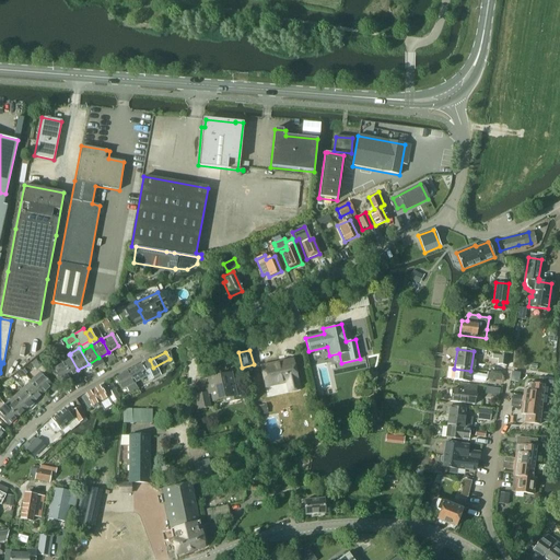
[(492,352),(491,358),(498,359),(498,364),(506,365),(508,354),(508,353),(492,352)]
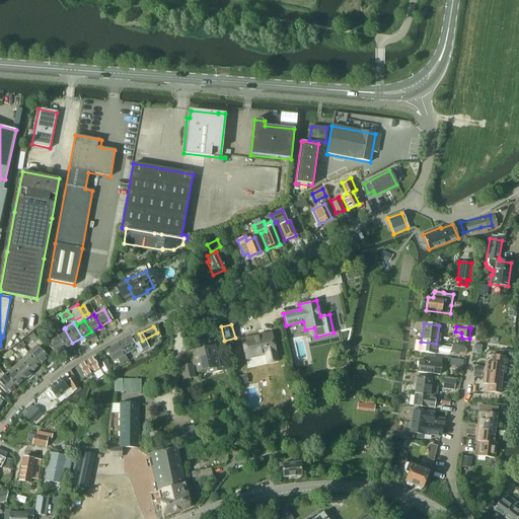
[(56,337),(63,349),(72,343),(64,328),(60,331),(61,334),(56,337)]
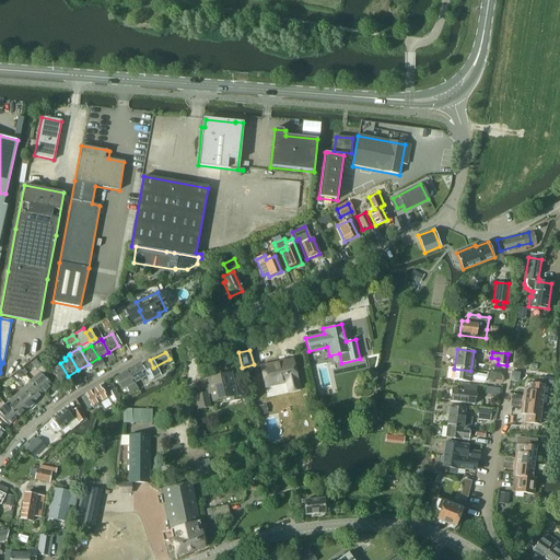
[(30,365),(36,373),(38,371),(39,373),(43,371),(35,360),(30,365)]
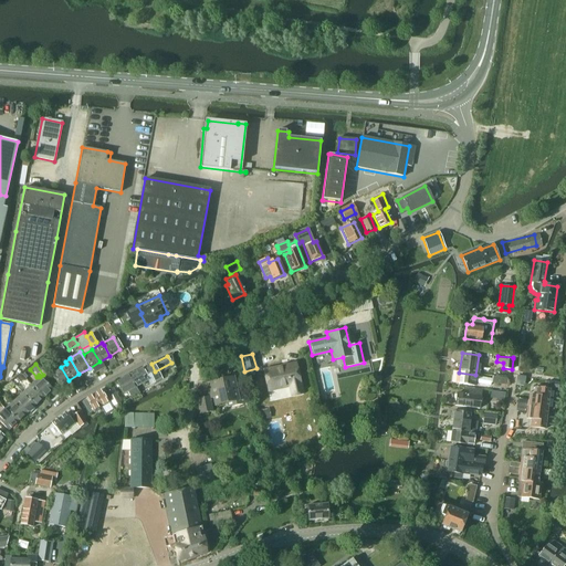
[(128,375),(137,392),(138,392),(135,387),(142,383),(144,385),(146,384),(145,381),(146,380),(149,386),(159,379),(155,371),(152,364),(140,369),(140,368),(128,375)]
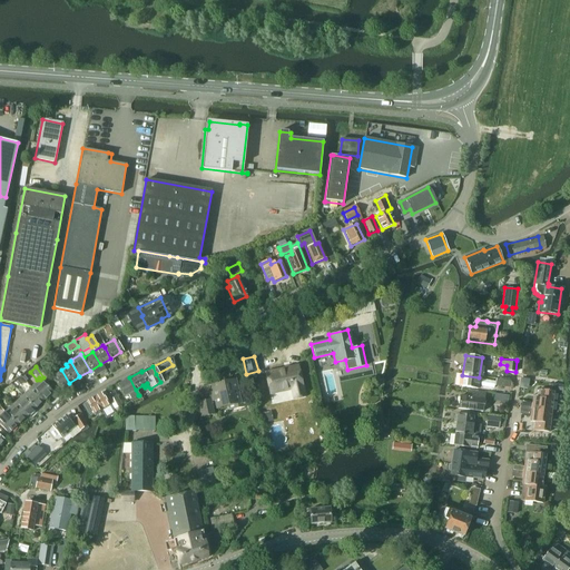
[(293,400),(304,396),(297,366),(265,374),(269,394),(291,389),(293,400)]
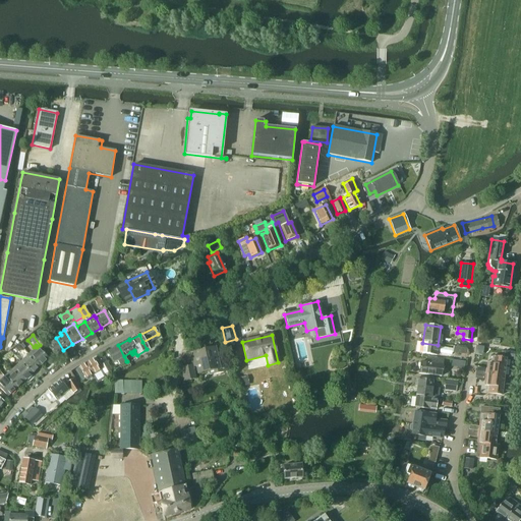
[(54,355),(63,350),(56,338),(47,344),(54,355)]
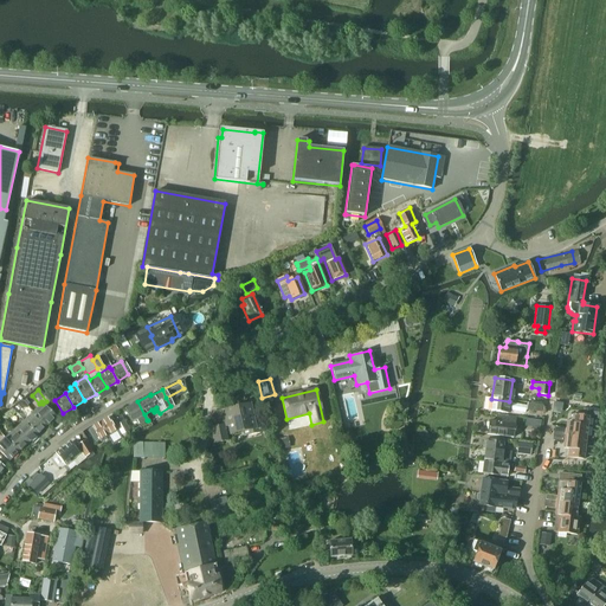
[(491,399),(490,411),(507,413),(509,401),(491,399)]
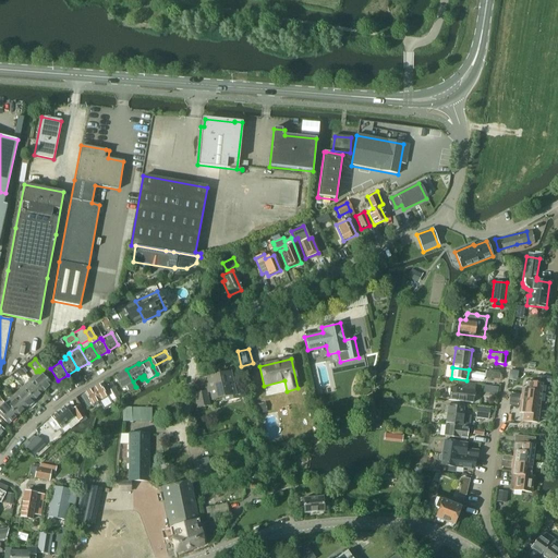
[(15,373),(16,374),(21,377),(25,374),(25,373),(21,368),(15,373)]
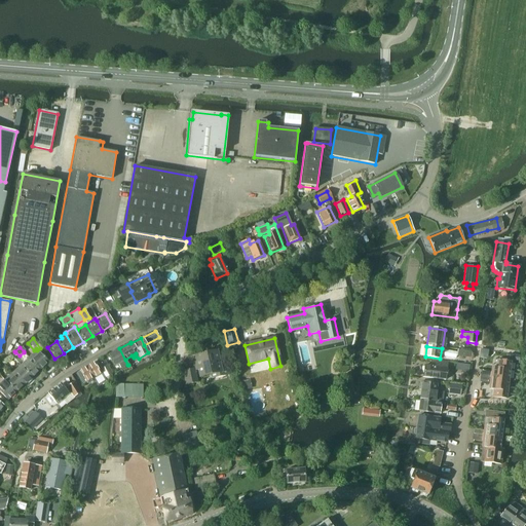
[(112,367),(118,364),(120,369),(127,365),(119,348),(107,355),(112,367)]
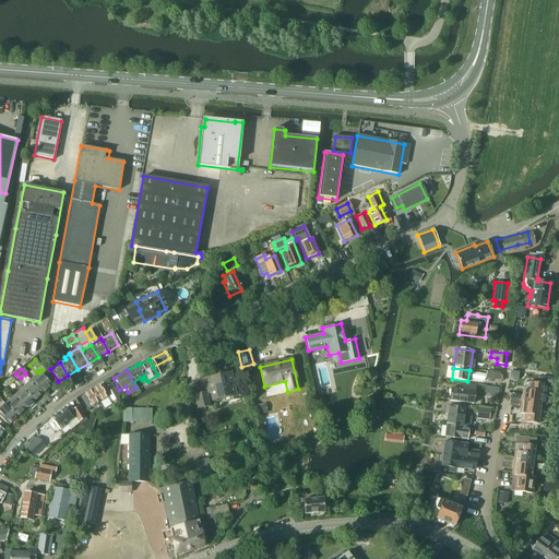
[(30,380),(42,392),(49,384),(37,372),(30,380)]
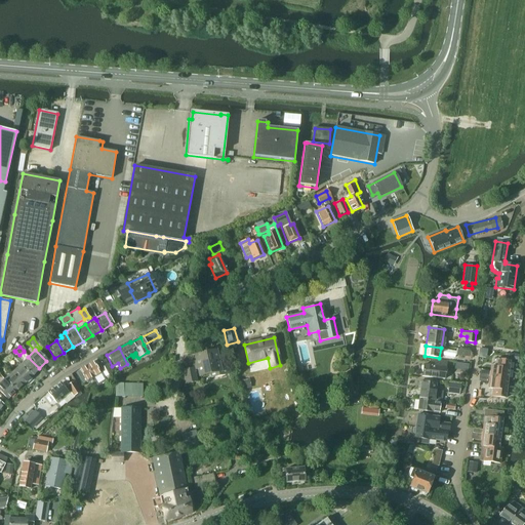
[(194,367),(182,370),(186,385),(197,381),(194,369),(198,368),(200,375),(211,373),(212,378),(227,375),(225,365),(219,365),(216,350),(198,354),(199,356),(196,357),(197,362),(193,363),(194,367)]
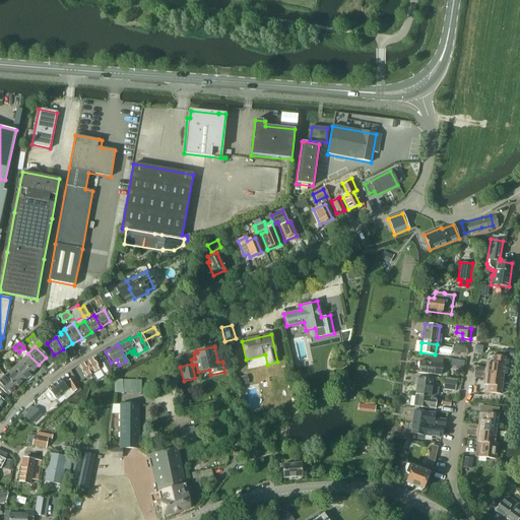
[(19,361),(30,372),(39,365),(27,353),(19,361)]
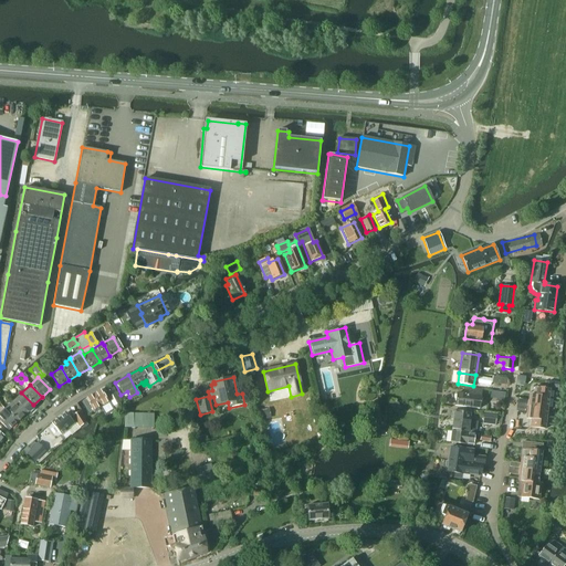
[(530,394),(527,407),(547,410),(549,388),(534,387),(533,395),(530,394)]
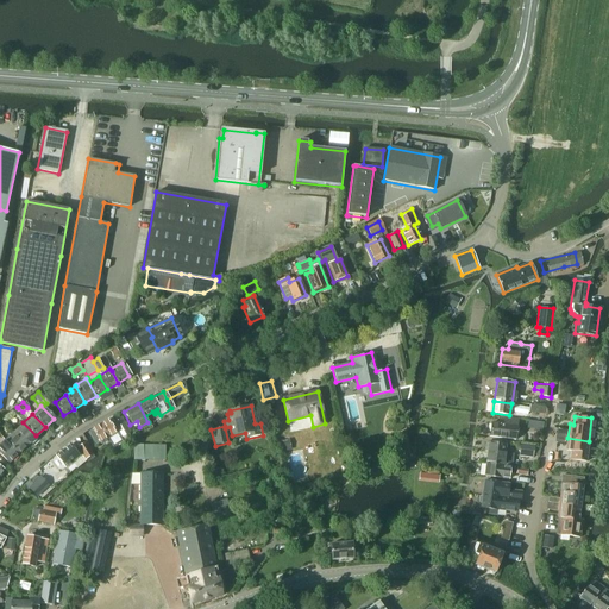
[(120,419),(112,424),(117,432),(120,438),(120,439),(130,433),(121,418),(120,419)]
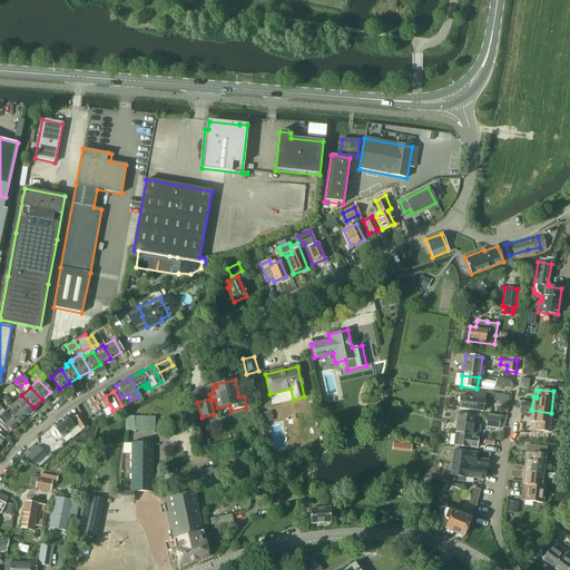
[(460,396),(458,409),(474,411),(482,412),(484,394),(477,393),(467,391),(467,397),(460,396)]
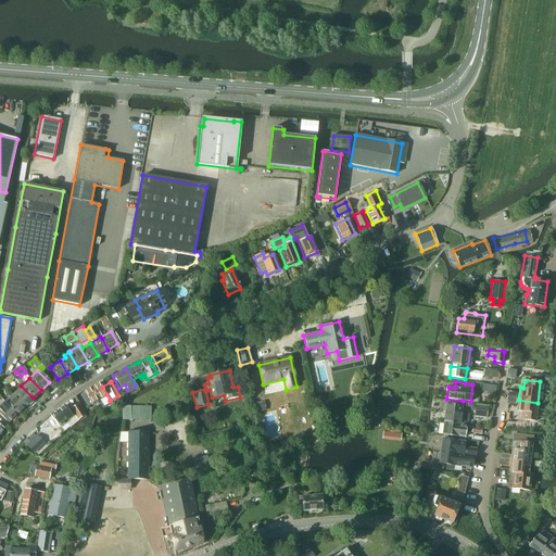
[(83,393),(80,394),(87,406),(89,404),(92,403),(93,405),(97,404),(95,402),(98,400),(103,409),(112,404),(110,401),(110,400),(106,394),(105,395),(99,383),(97,384),(83,393)]
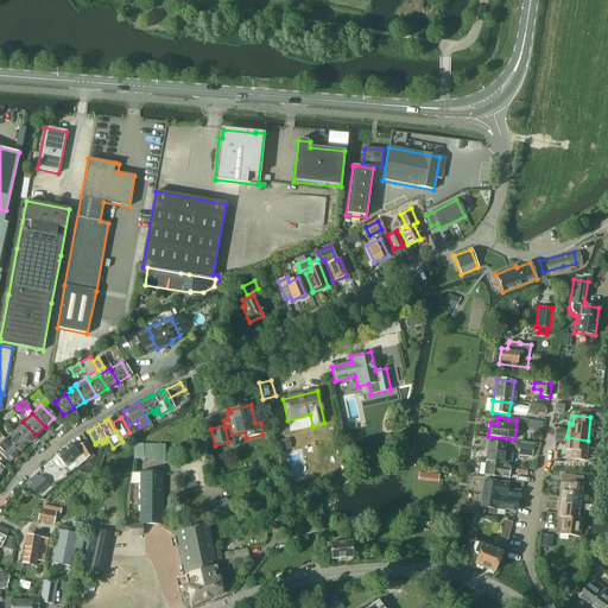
[(537,420),(534,432),(540,434),(542,428),(543,429),(544,423),(537,420)]
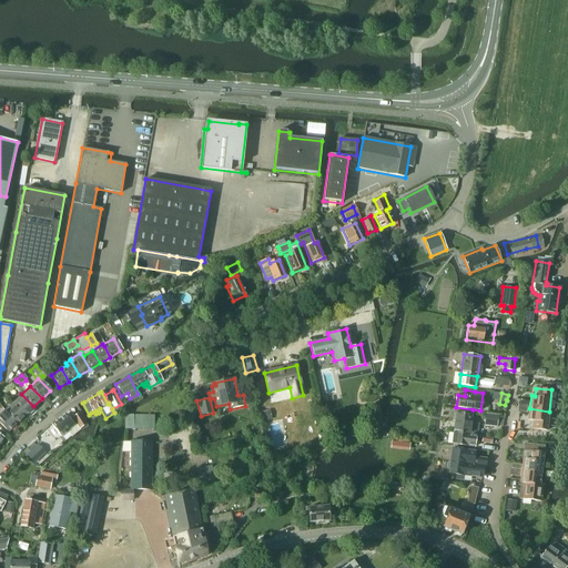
[(12,403),(24,415),(33,406),(21,394),(12,403)]
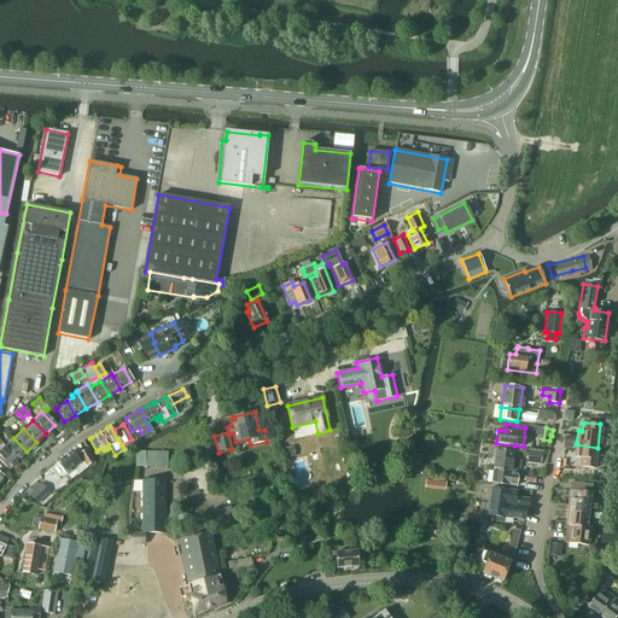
[(438,445),(433,438),(432,439),(431,437),(425,441),(426,443),(426,444),(431,450),(438,445)]
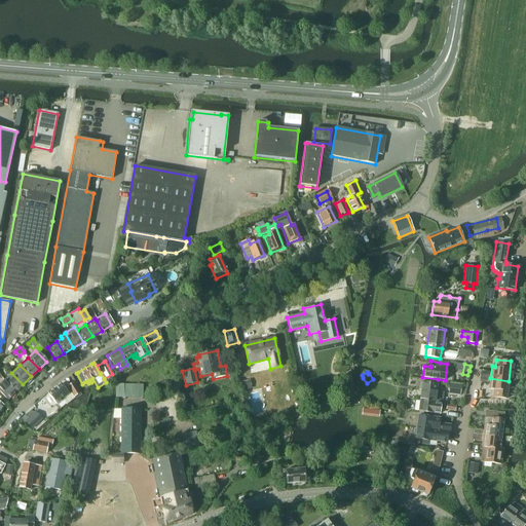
[(3,380),(14,391),(23,384),(11,373),(3,380)]
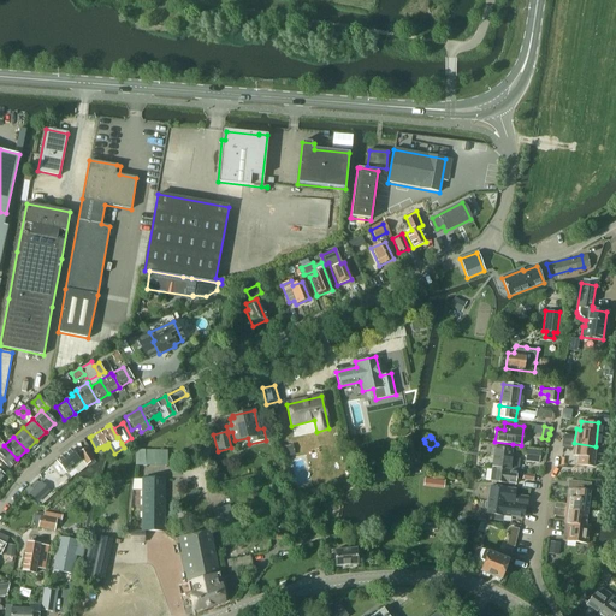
[(574,443),(573,456),(578,456),(576,466),(593,467),(596,446),(574,443)]
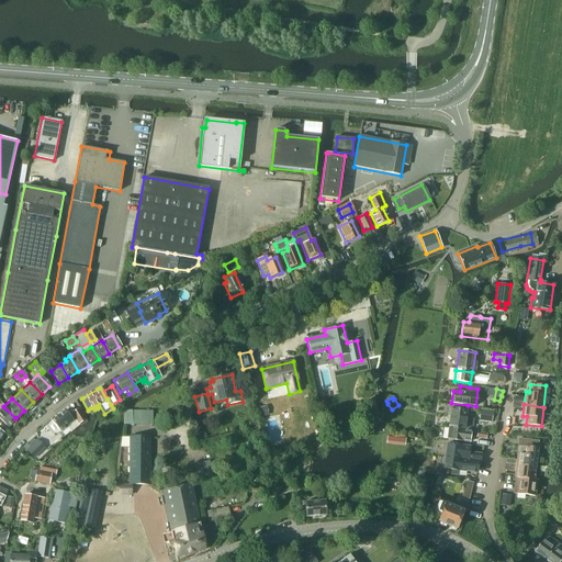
[(0,419),(7,427),(15,418),(3,406),(0,409),(0,419)]
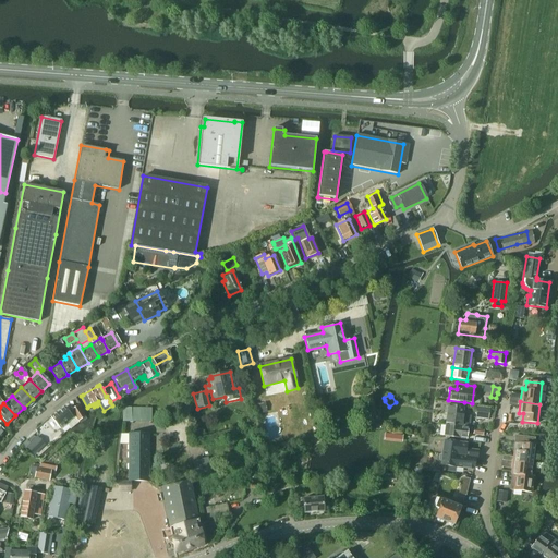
[(445,405),(444,413),(447,413),(445,425),(468,428),(469,416),(463,415),(464,408),(445,405)]
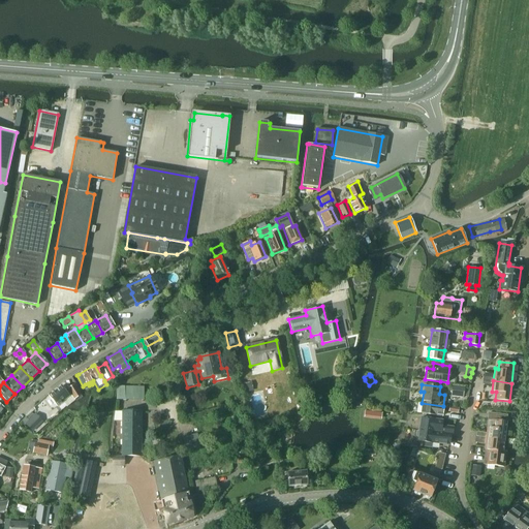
[(72,400),(73,400),(79,396),(72,385),(66,390),(72,400)]
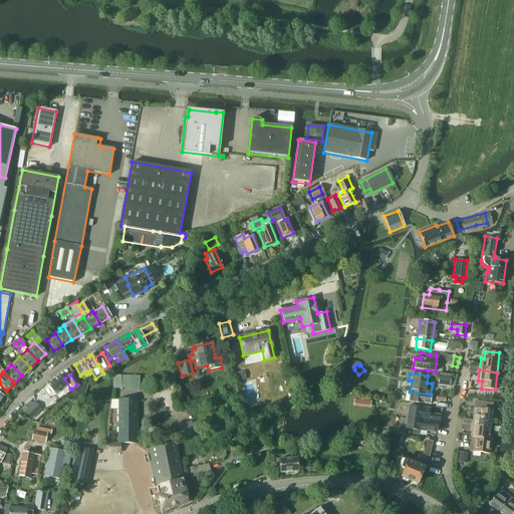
[(439,374),(437,384),(449,387),(450,381),(451,382),(452,376),(451,376),(439,374)]
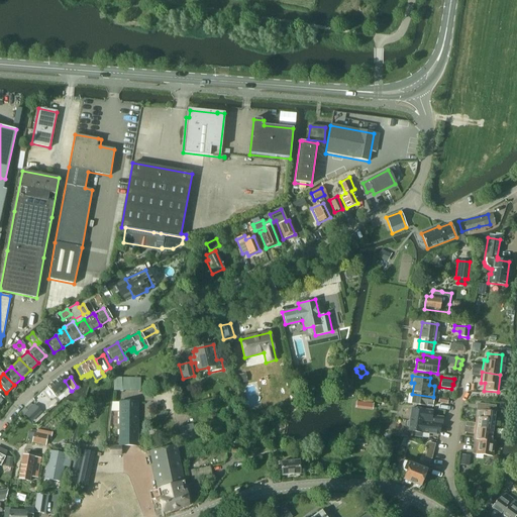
[(138,379),(120,378),(120,391),(138,391),(138,379)]
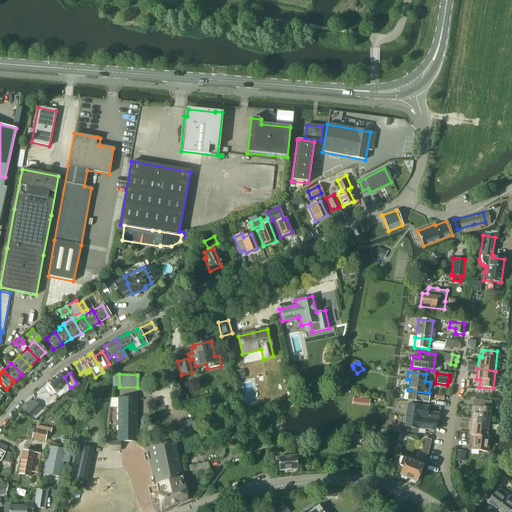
[(53,393),(58,389),(62,394),(70,387),(67,383),(65,384),(57,375),(46,384),(53,393)]
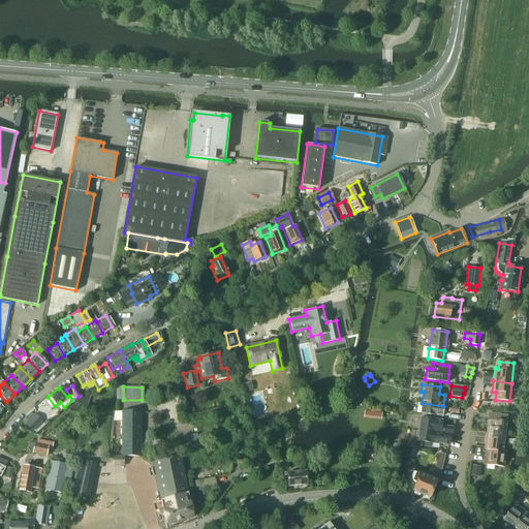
[(422,403),(421,414),(435,415),(441,416),(443,406),(422,403)]
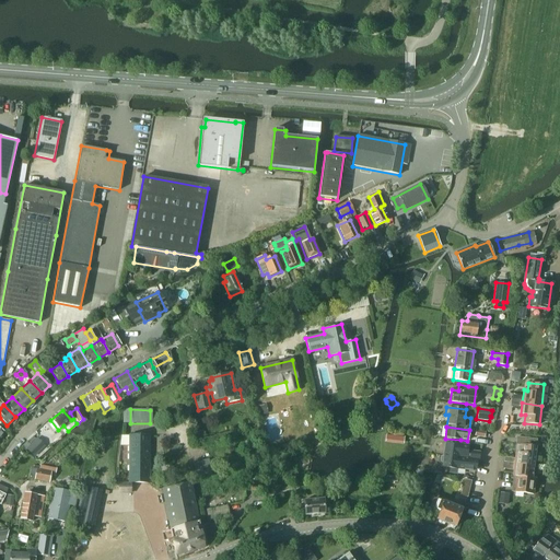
[(31,440),(43,451),(48,444),(44,440),(47,438),(43,433),(39,435),(37,433),(31,440)]
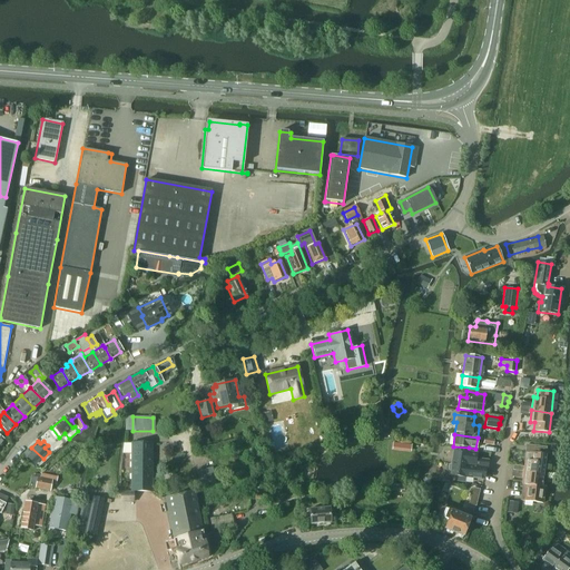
[(151,444),(130,444),(130,491),(150,491),(151,444)]
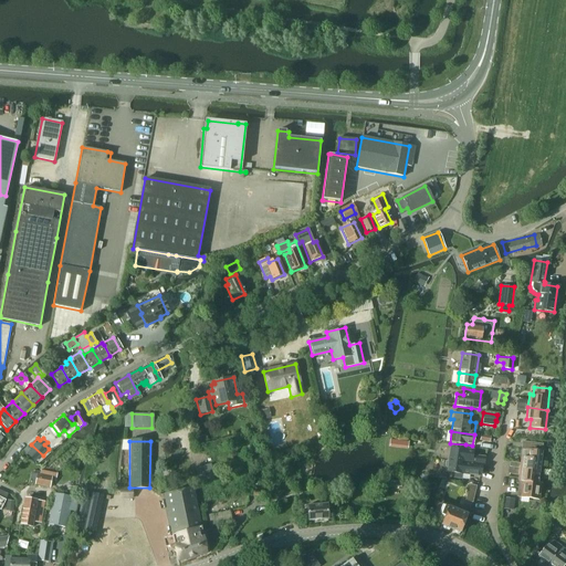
[(521,457),(520,470),(540,472),(542,451),(543,444),(522,442),(521,457)]
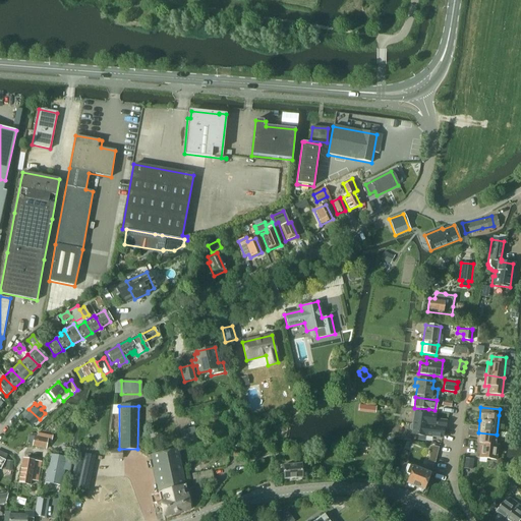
[(413,411),(412,423),(445,427),(447,421),(446,421),(439,420),(439,421),(427,419),(428,413),(413,411)]
